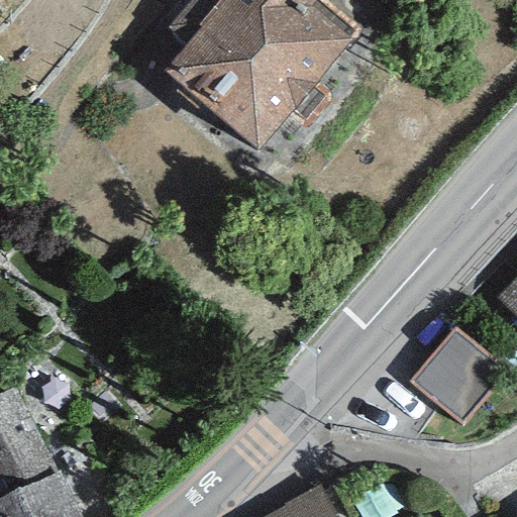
[(185,45),(163,72),(259,151),(289,116),(304,128),(332,95),(317,82),(357,34),(316,0),(315,0),(190,0),(166,29),(185,45)]
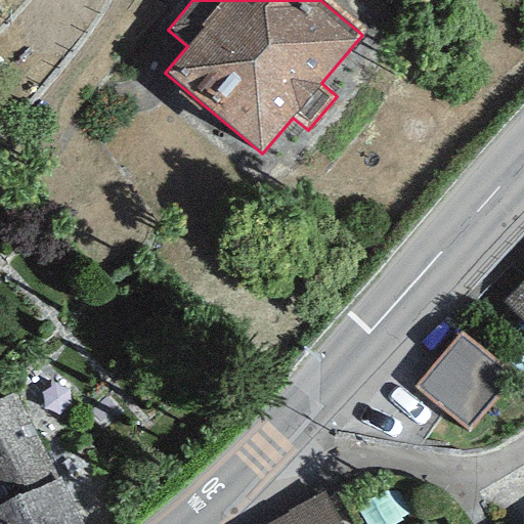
[(523,279),(501,302),(523,323),(523,279)]
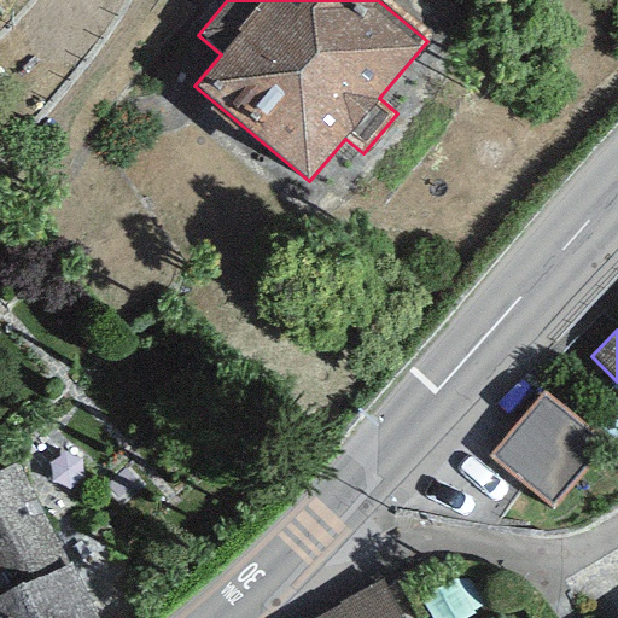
[(542,392),(489,456),(552,507),(605,443),(542,392)]
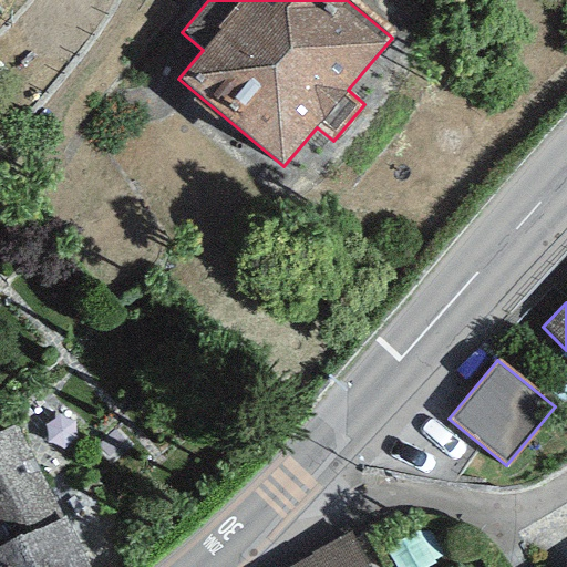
[(90,566),(14,424),(0,433),(0,566),(90,566)]
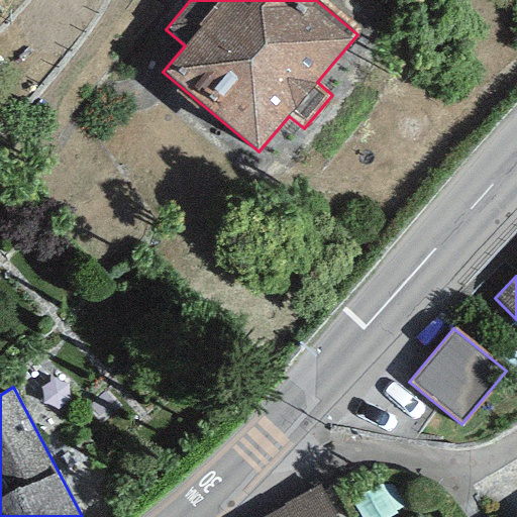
[(285,507),(265,516),(336,516),(318,485),(283,505),(285,507)]
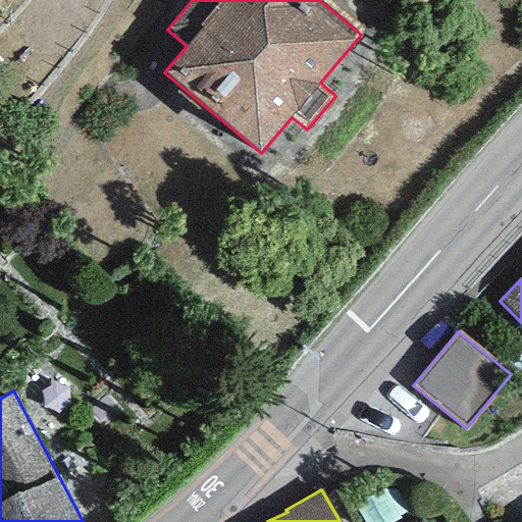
All buildings are outlined.
